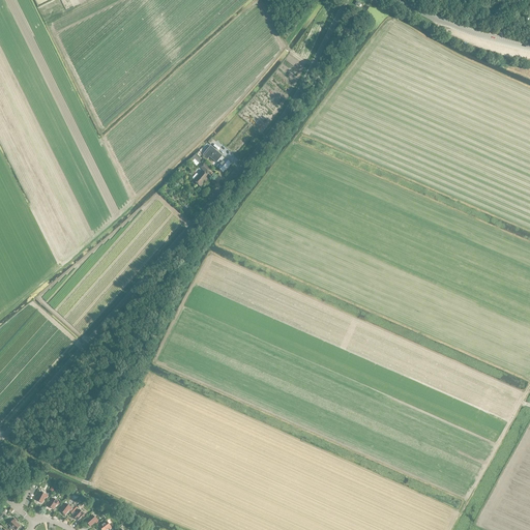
[(216,162),(216,160),(222,155),(210,146),(203,154),(207,158),(209,156),(216,163),(216,162)]
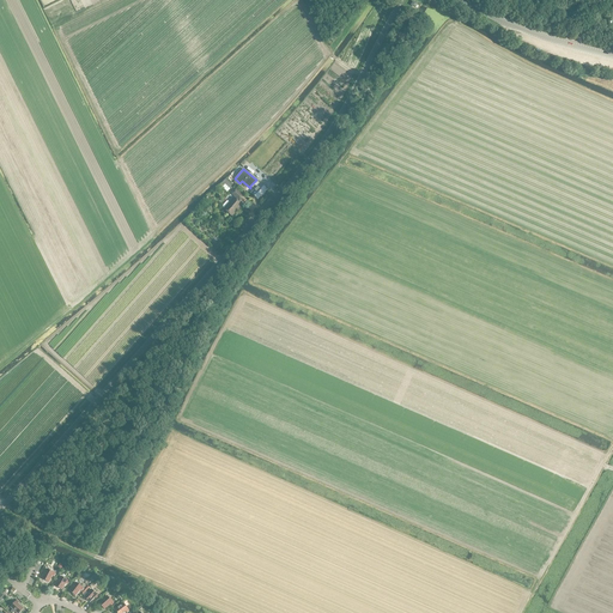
[(226,192),(234,186),(226,177),(219,184),(226,192)]
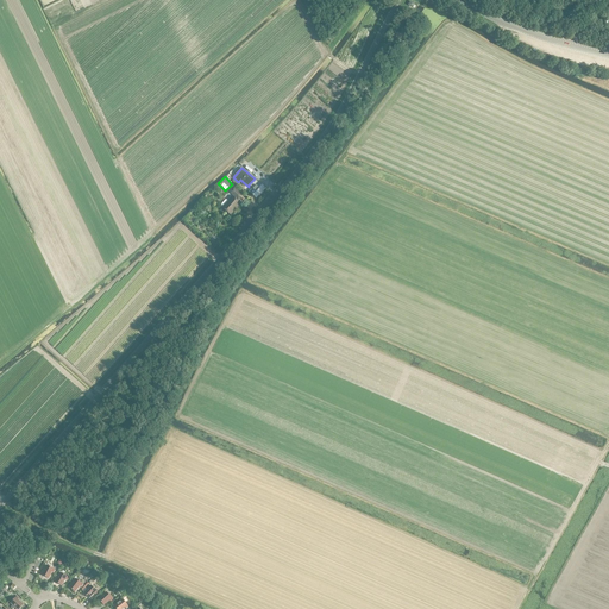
[(255,179),(249,184),(252,188),(249,192),(256,198),(261,193),(261,194),(265,188),(255,179)]
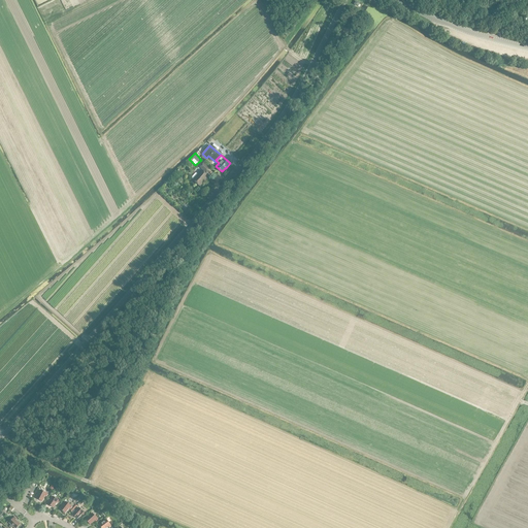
[(193,180),(200,186),(208,176),(204,173),(205,172),(208,168),(203,164),(200,167),(202,169),(201,170),(198,174),(196,173),(195,173),(192,177),(192,178),(193,179),(193,180)]
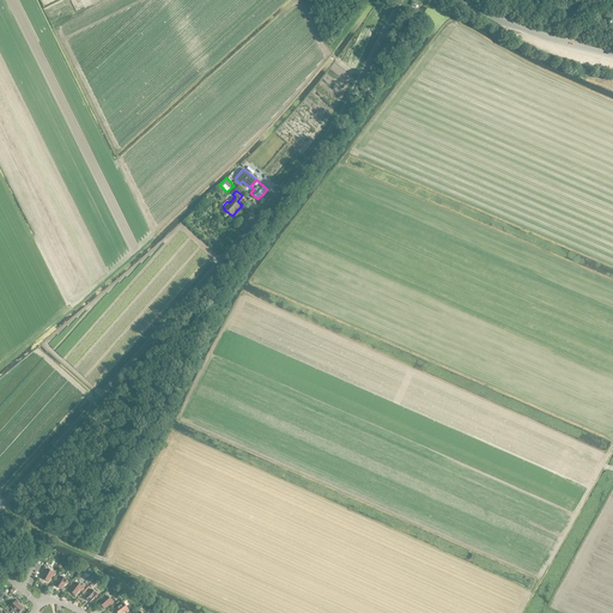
[(42,578),(49,582),(53,575),(54,576),(55,574),(47,569),(42,578)]
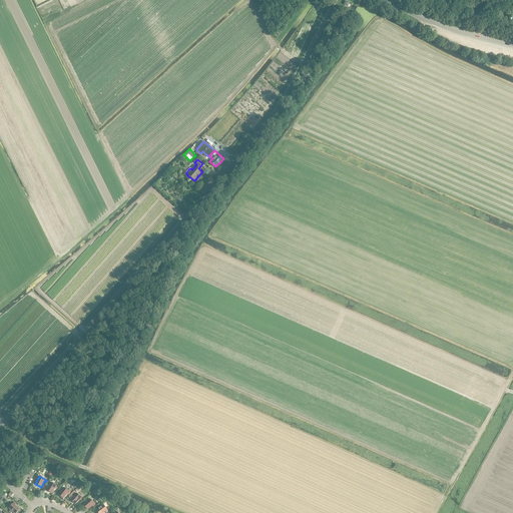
[(51,493),(55,488),(56,489),(57,487),(51,482),(46,490),(51,493)]
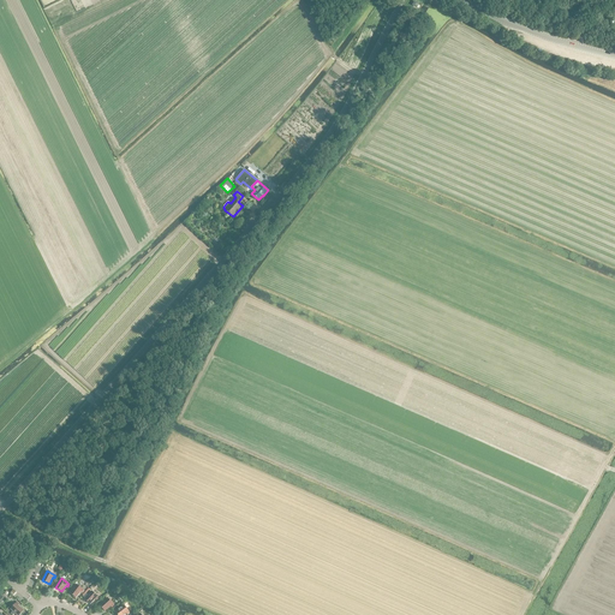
[(81,591),(82,592),(84,590),(76,585),(70,593),(76,597),(81,591)]
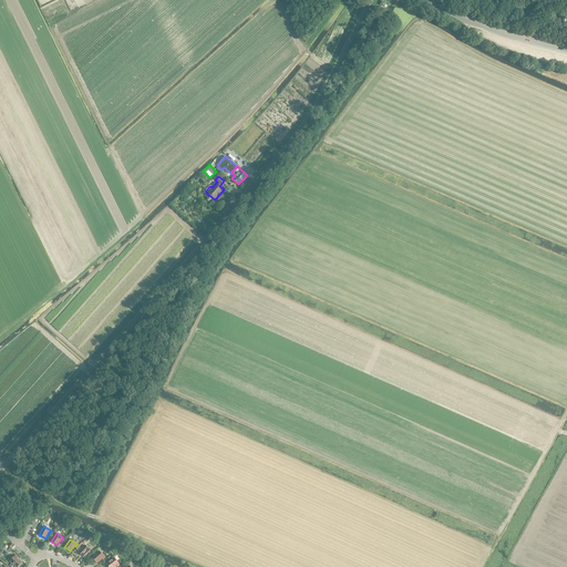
[(91,550),(84,545),(78,552),(83,557),(88,552),(89,553),(91,550)]
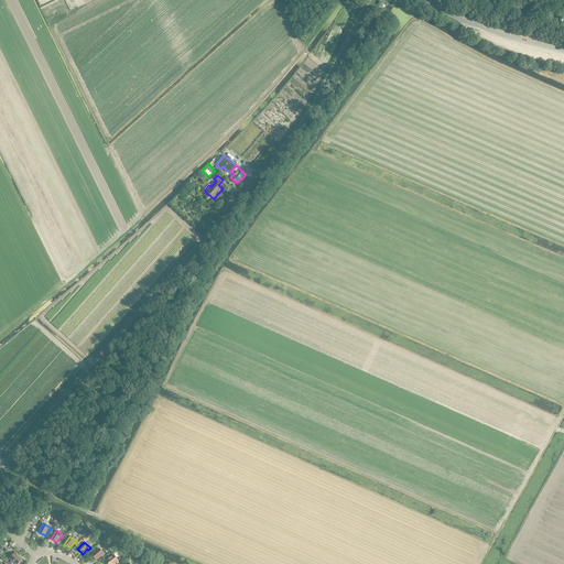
[(91,555),(96,560),(101,555),(102,556),(105,555),(98,549),(91,555)]
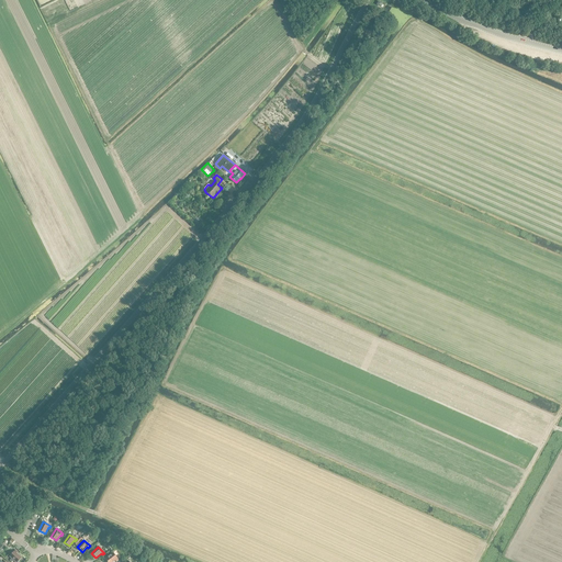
[(10,557),(11,558),(9,561),(10,561),(11,561),(13,560),(15,561),(18,561),(22,558),(17,553),(18,552),(15,550),(10,557)]
